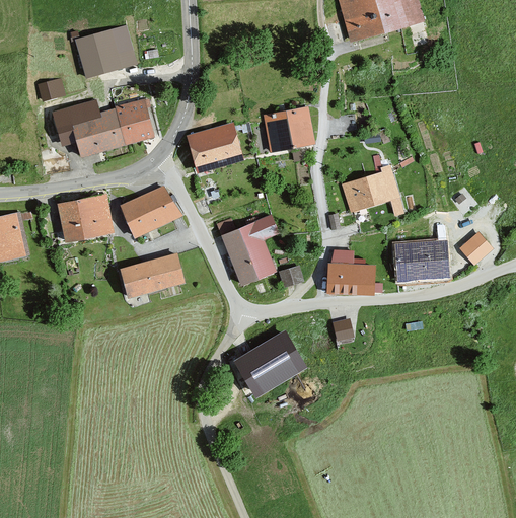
[(338,0),(349,37),(354,35),(359,34),(359,37),(381,30),(398,26),(421,20),(415,0),(338,0)]
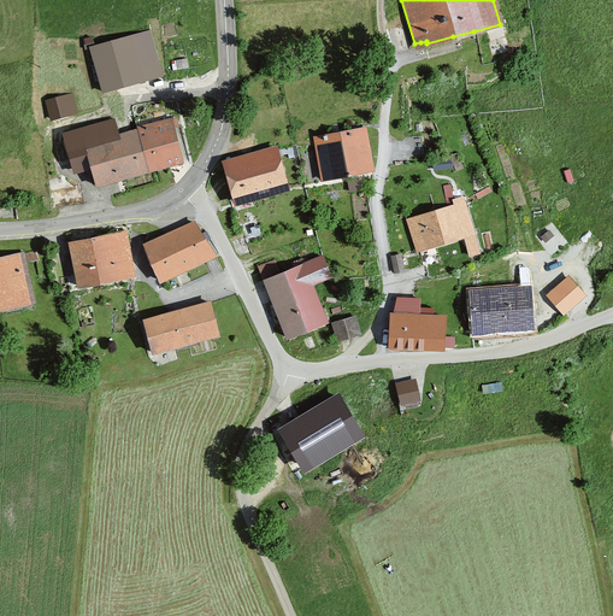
[(90,46),(88,47),(100,91),(158,74),(146,30),(90,46)]
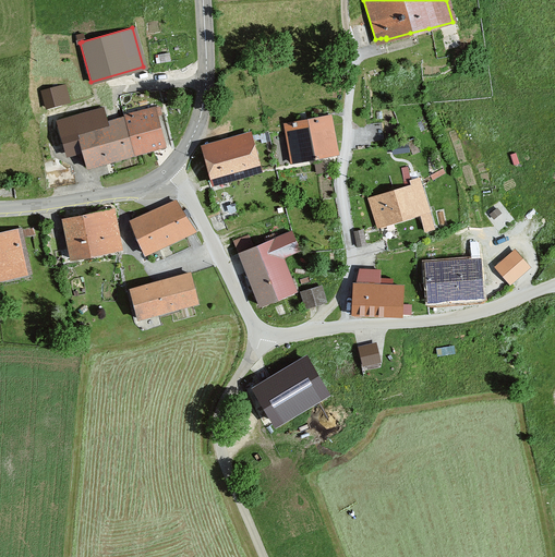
[(80,43),(82,41),(80,34),(72,36),(74,44),(80,43)]
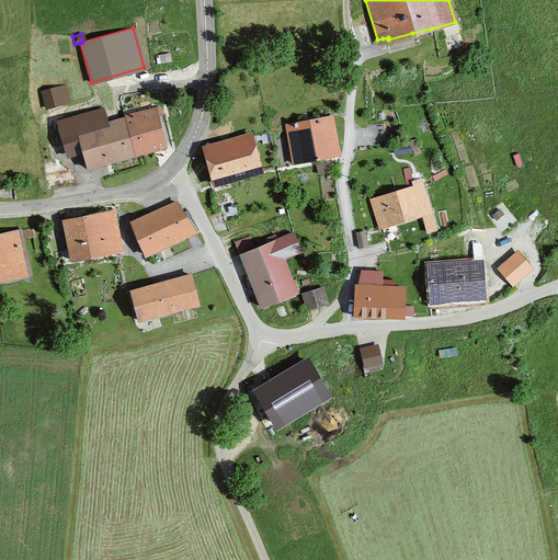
[(61,86),(41,91),(44,106),(66,101),(61,86)]
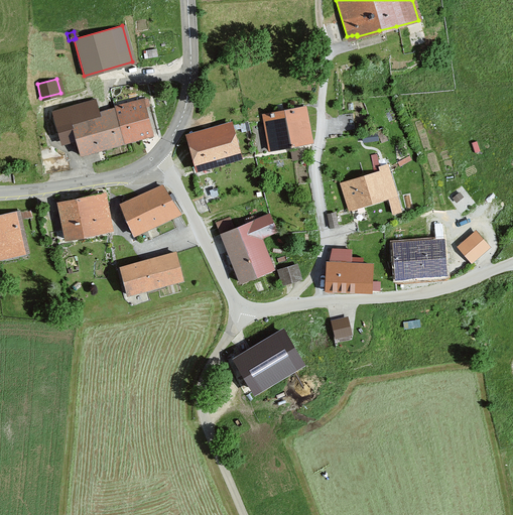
[(112,107),(113,108),(122,142),(146,136),(147,138),(148,137),(150,137),(149,135),(151,134),(143,106),(146,105),(145,102),(144,98),(112,107)]
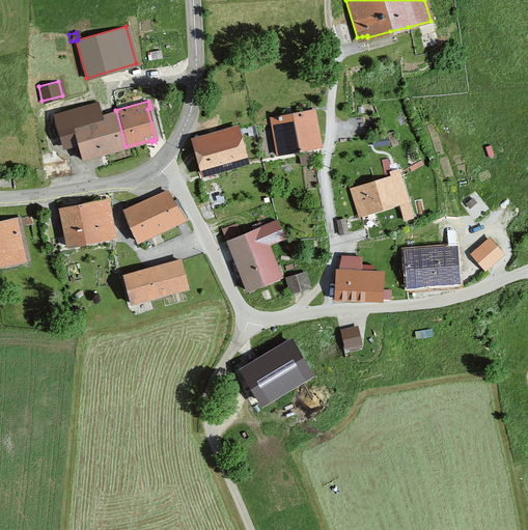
[(95,103),(52,115),(60,146),(73,143),(74,148),(78,147),(81,159),(101,154),(126,146),(116,111),(99,116),(95,103)]
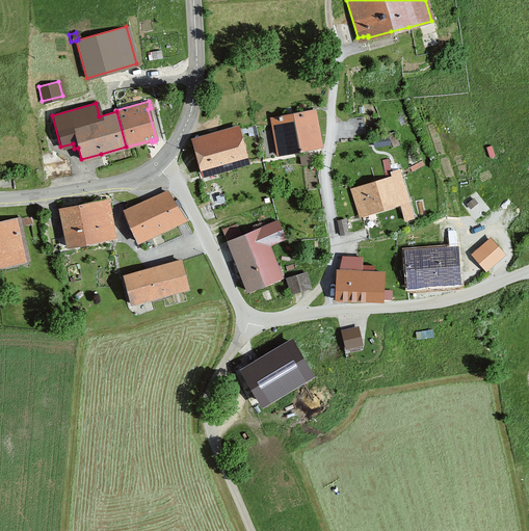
[(270,117),(276,154),(310,148),(318,145),(312,109),(270,117)]
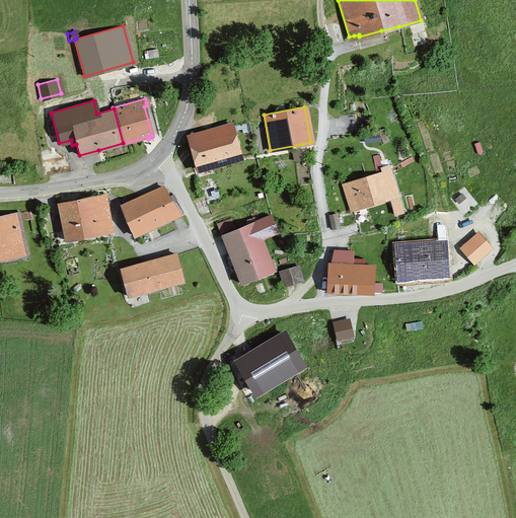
[(228,125),(187,136),(192,152),(197,168),(238,157),(228,125)]
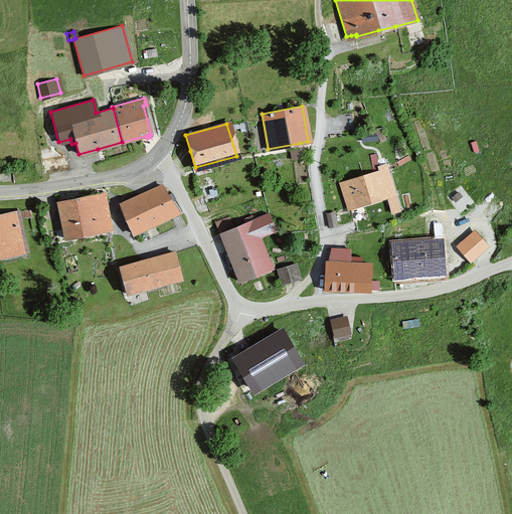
[(374,131),(359,133),(360,140),(375,138),(374,131)]
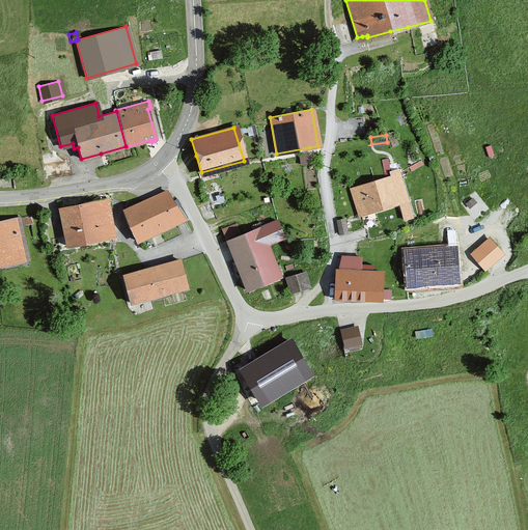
[(307,152),(296,155),(298,164),(308,162),(307,152)]
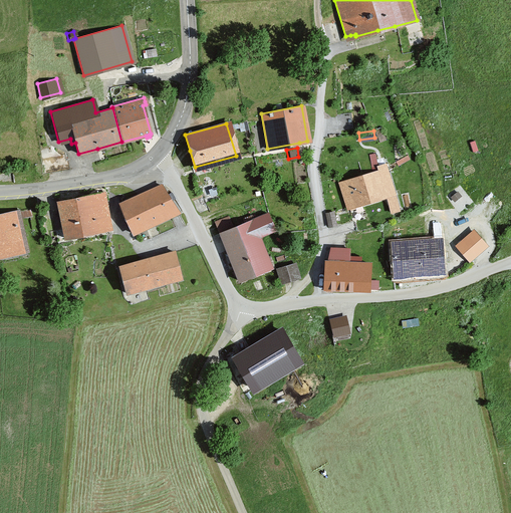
[(389,212),(397,209),(393,194),(391,194),(382,164),(374,166),(372,153),(366,154),(369,172),(338,183),(345,209),(384,197),(389,212)]
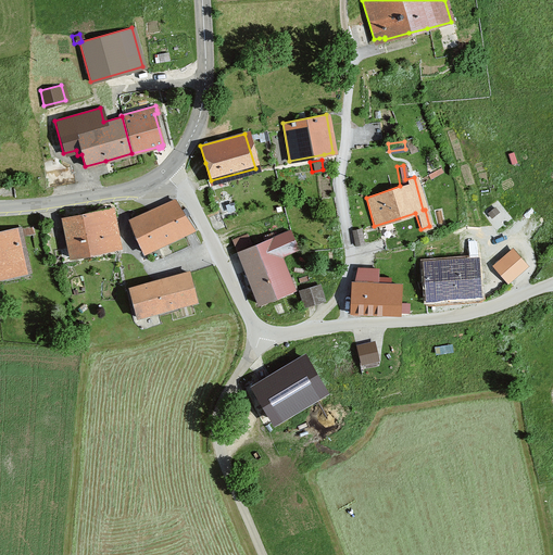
[(128,221),(141,251),(155,243),(181,231),(190,227),(183,216),(187,214),(183,207),(179,210),(173,200),(128,221)]
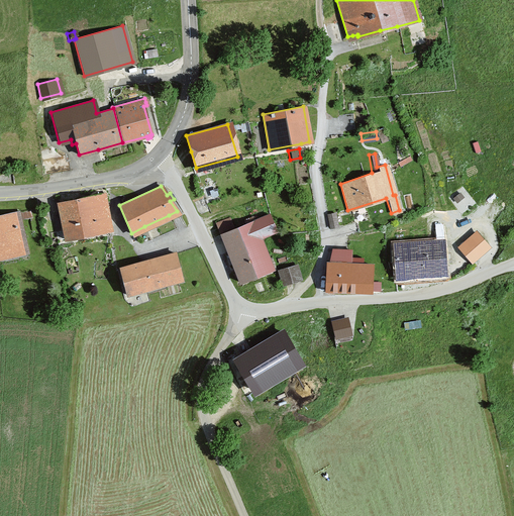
[(100,193),(57,202),(60,217),(64,239),(108,230),(100,193)]
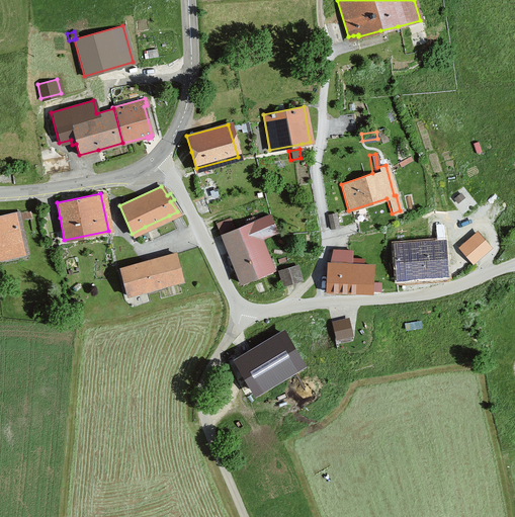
[(15,212),(17,220),(29,218),(28,210),(15,212)]
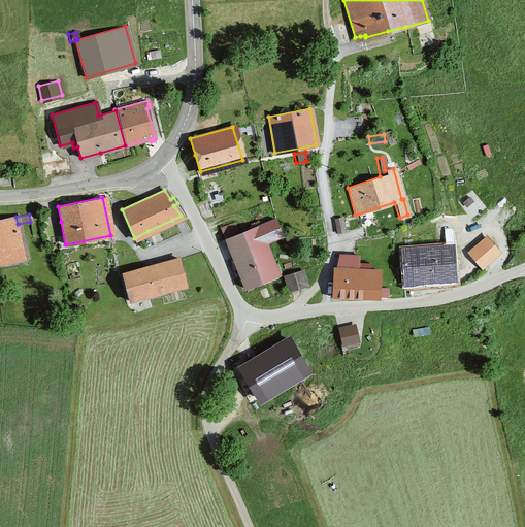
[(15,217),(0,220),(0,262),(26,256),(18,224),(15,217)]
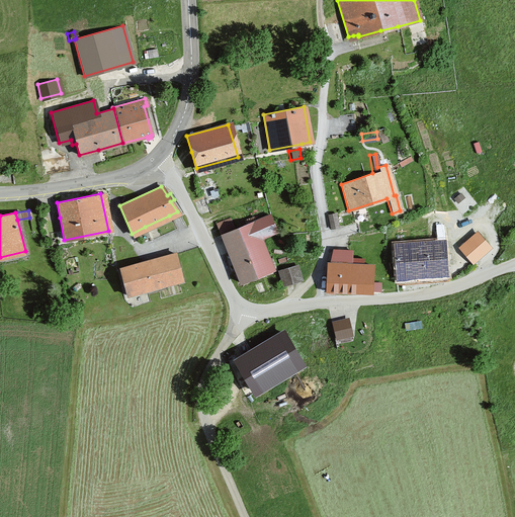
[(336,227),(333,213),(326,214),(329,228),(336,227)]
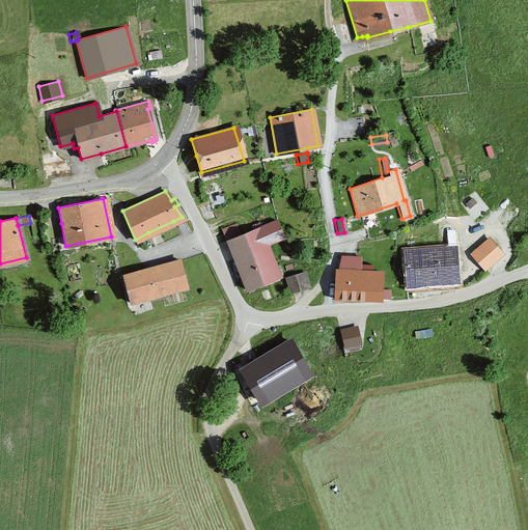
[(233,224),(221,229),(233,260),(231,261),(229,261),(233,271),(237,270),(245,289),(278,276),(266,244),(281,238),(274,221),(257,227),(255,223),(248,225),(250,230),(238,234),(233,224)]
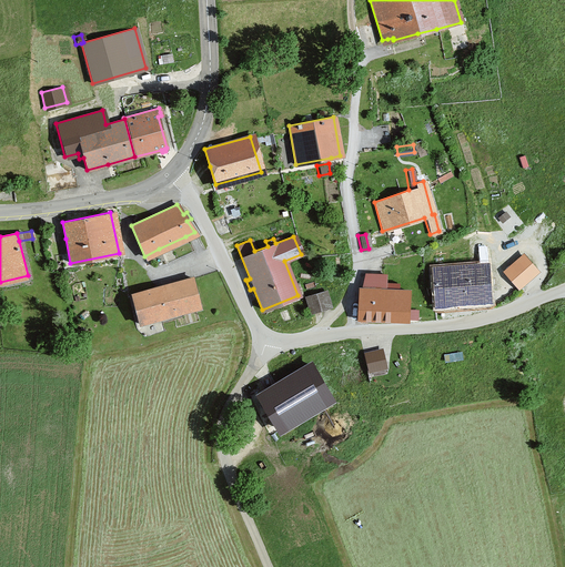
[(477,263),(430,267),(433,305),(487,301),(483,246),(476,247),(477,263)]
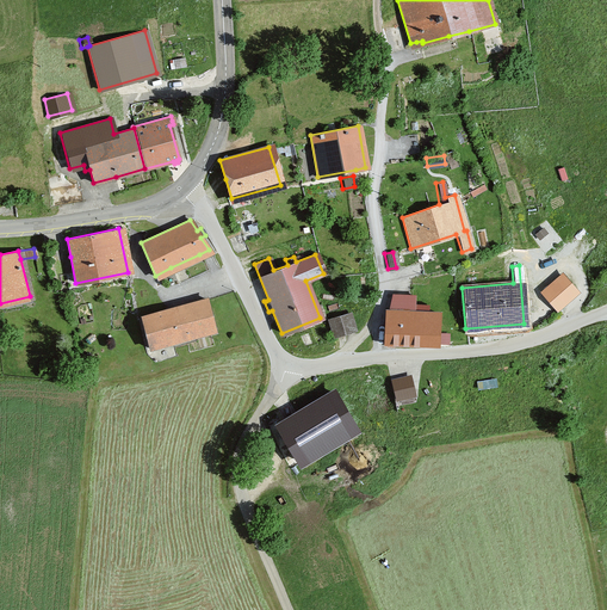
[(561,275),(540,293),(555,308),(574,290),(561,275)]
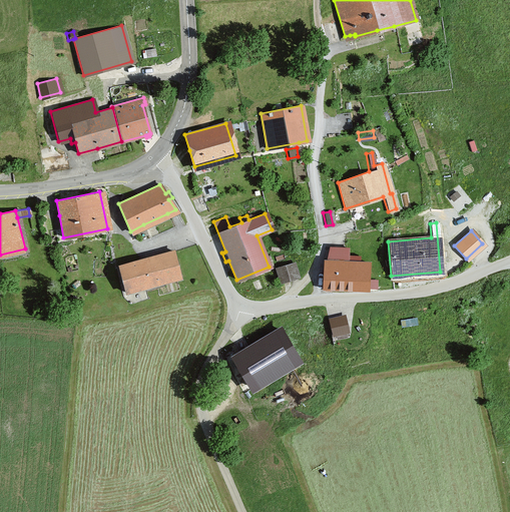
[(327,247),(324,261),(322,286),(345,287),(366,288),(366,286),(374,287),(375,279),(366,279),(366,263),(346,262),(347,248),(344,247),(327,247)]
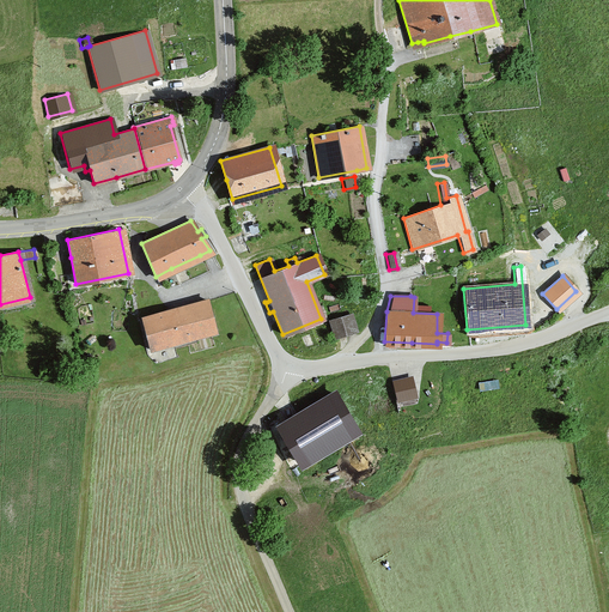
[(174,309),(142,317),(151,349),(213,331),(205,300),(174,309)]
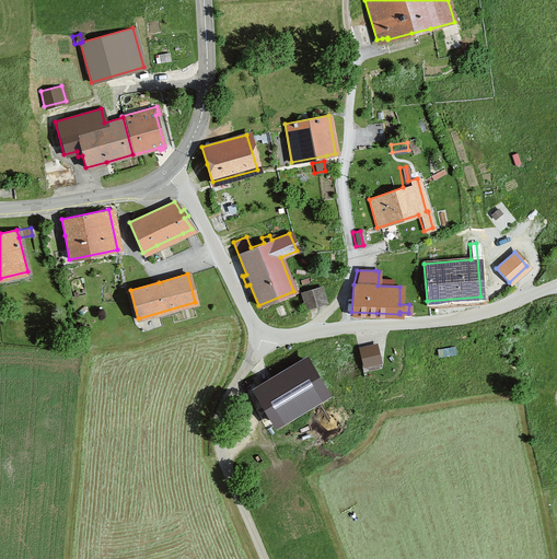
[(323,302),(318,287),(300,292),(304,307),(323,302)]
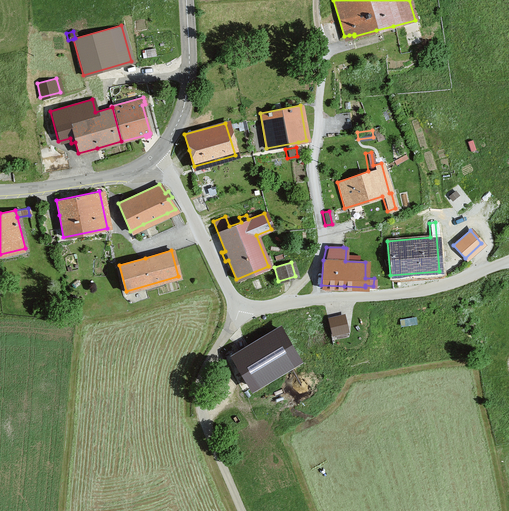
[(258,284),(256,278),(250,280),(252,287),(258,284)]
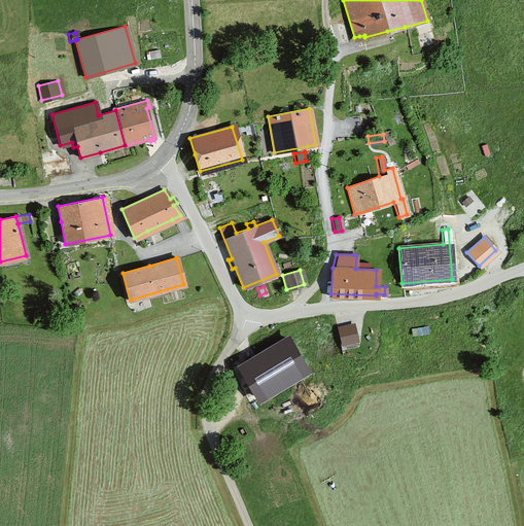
[(352,324),(337,328),(341,343),(355,340),(352,324)]
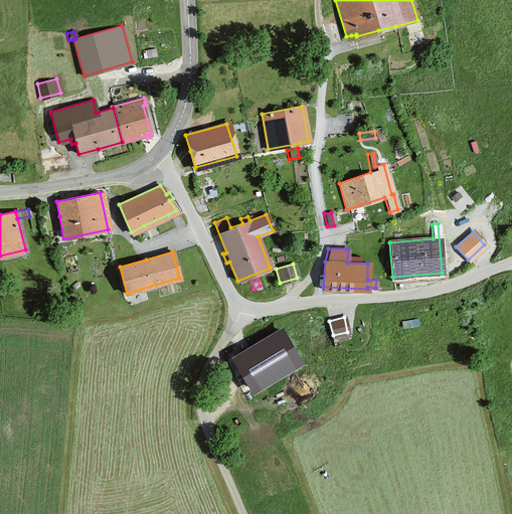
[(281,332),(233,360),(249,387),(298,358),(281,332)]
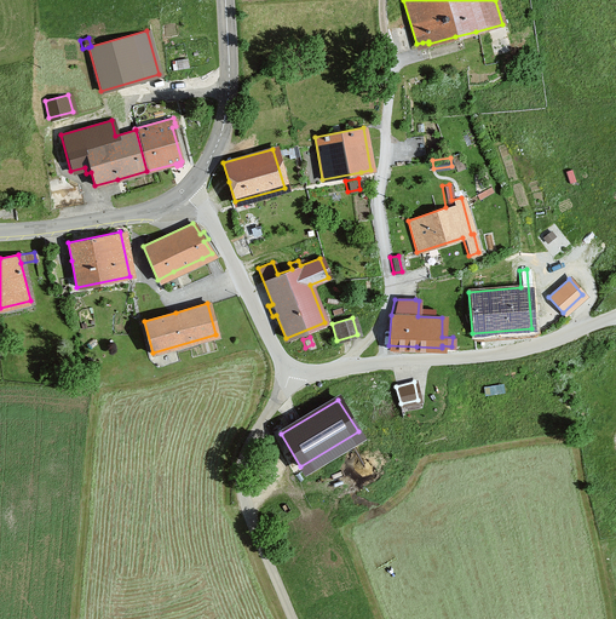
All buildings are outlined.
